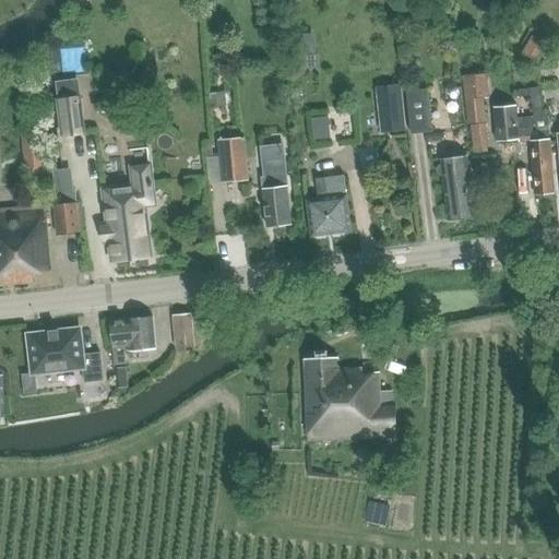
[(314,34),(298,34),(300,70),(318,69),(317,55),(316,55),(314,34)]
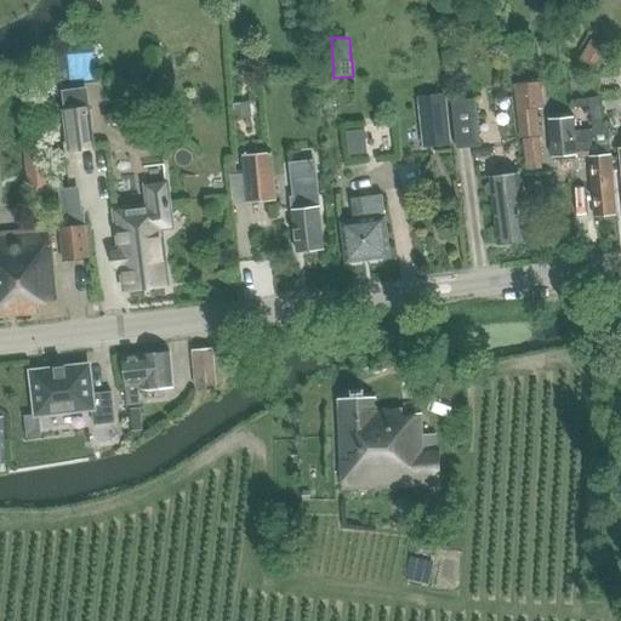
[(83,74),(85,97),(96,96),(95,74),(83,74)]
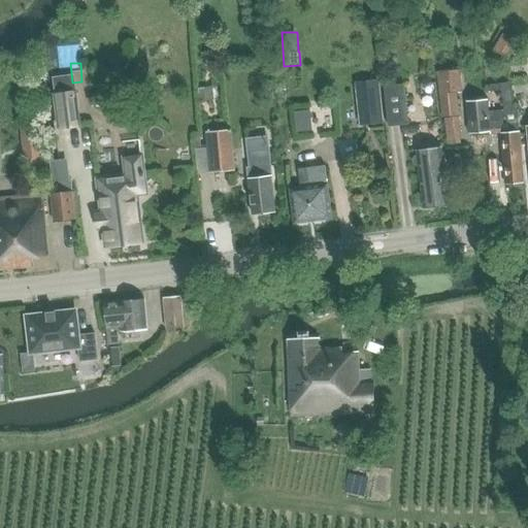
[(459,70),(438,72),(440,93),(456,92),(461,92),(459,70)]
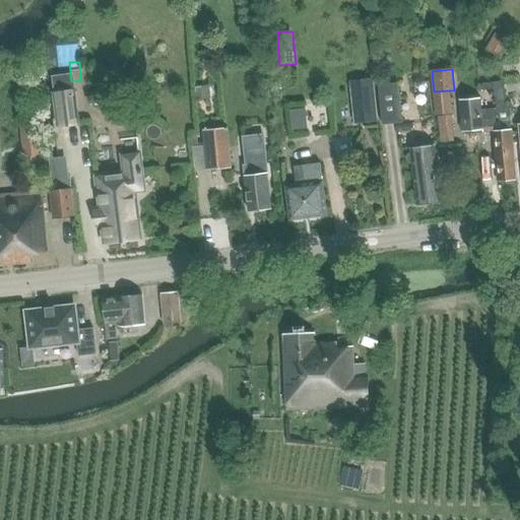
[(373,78),(349,81),(354,124),(378,121),(373,78)]
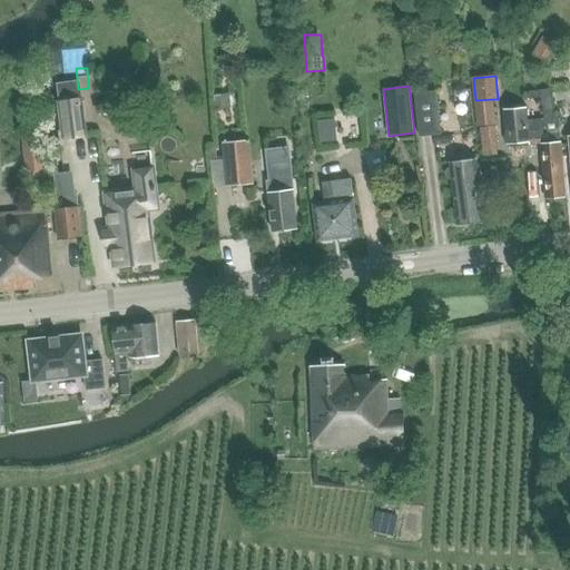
[(414,94),(420,139),(440,137),(434,91),(414,94)]
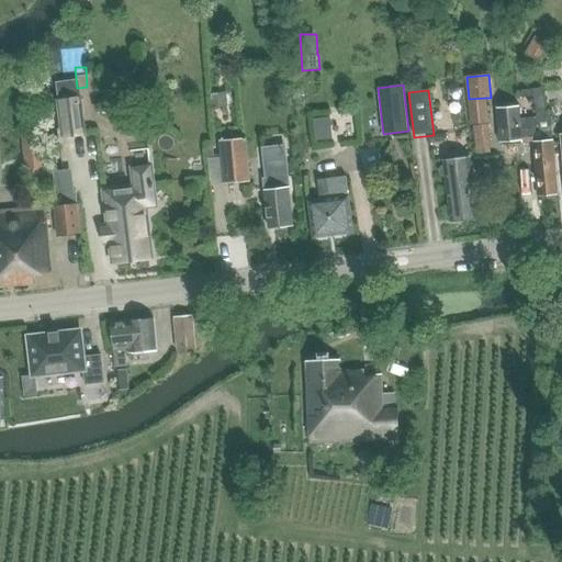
[(487,122),(485,98),(469,99),(471,124),(487,122)]
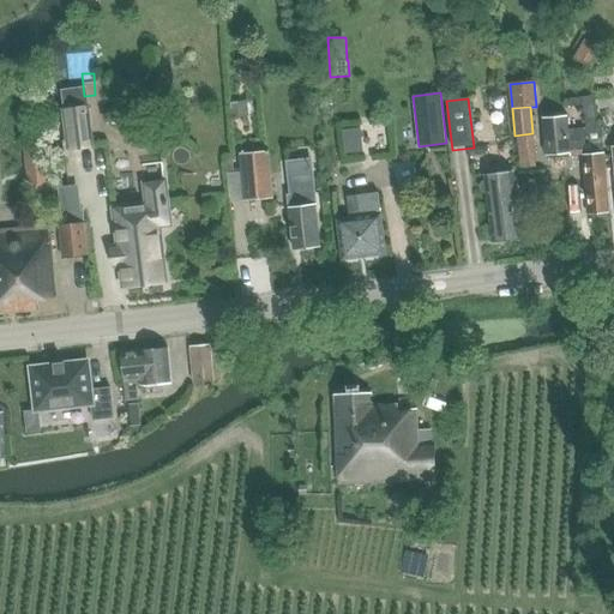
[(88,108),(65,112),(68,148),(92,145),(88,108)]
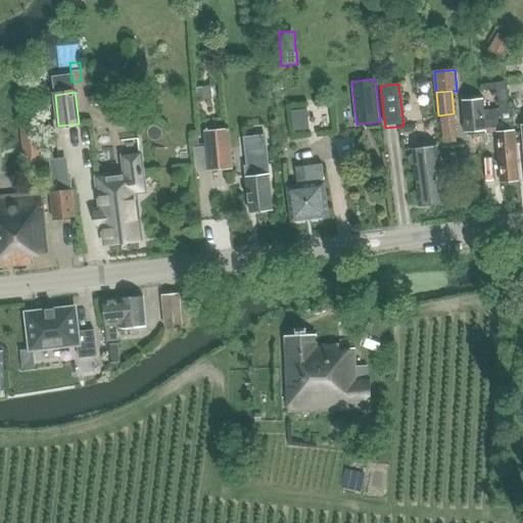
[(486,129),(484,109),(483,100),(463,102),(465,131),(486,129)]
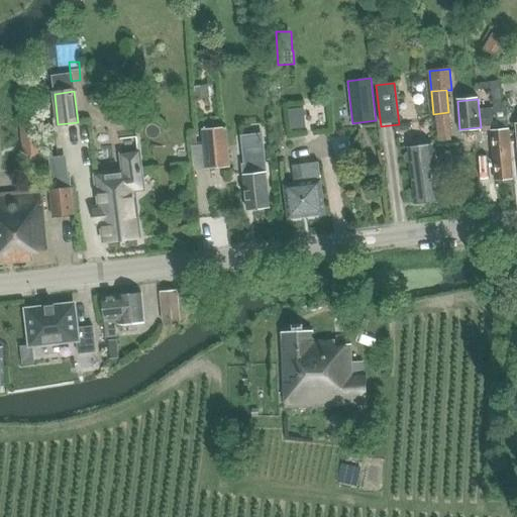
[(481,131),(491,130),(496,180),(513,178),(507,107),(479,108),(481,127),(481,131)]
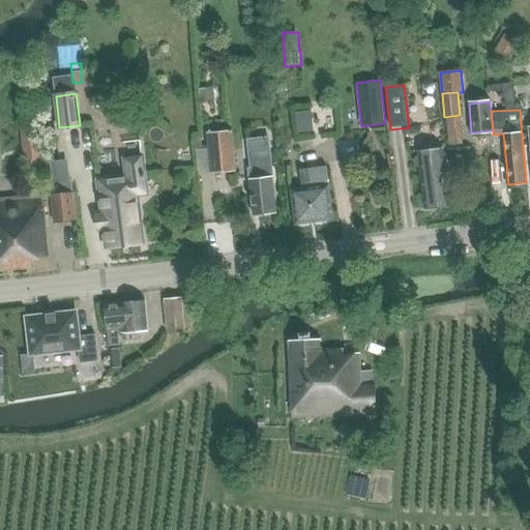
[(296,137),(339,136),(339,117),(296,119),(296,137)]
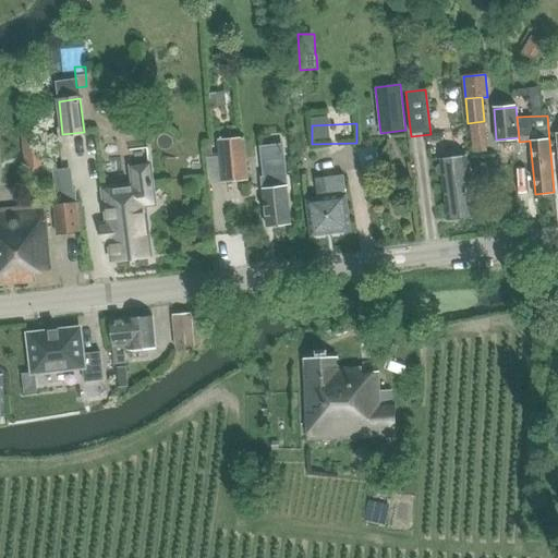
[(20,135),(27,161),(38,158),(32,132),(20,135)]
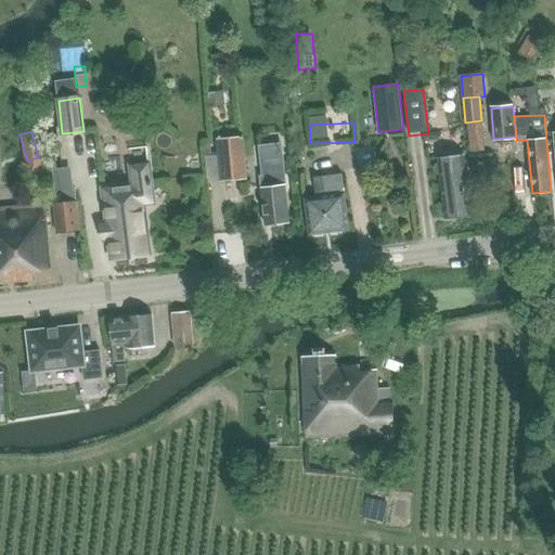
[(206,156),(208,182),(221,181),(247,179),(243,137),(217,139),(219,155),(206,156)]
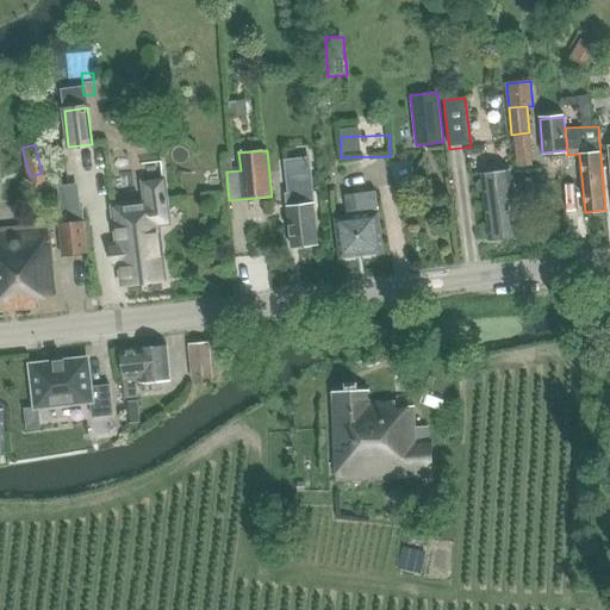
[(309,159),(286,161),(290,194),(286,194),(292,247),(318,244),(312,191),(309,159)]
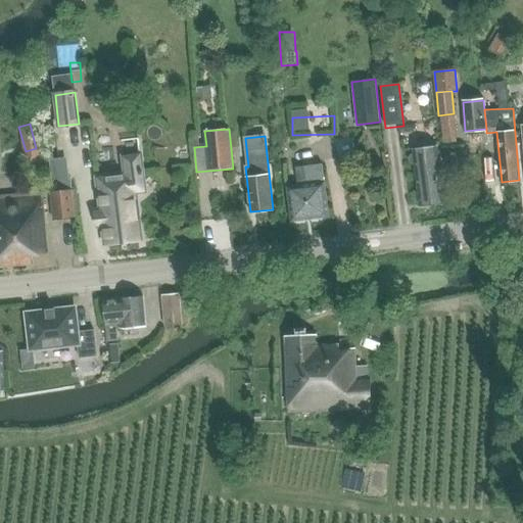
[(420,205),(443,202),(436,146),(413,149),(414,154),(411,155),(410,158),(410,161),(412,163),(415,163),(420,205)]
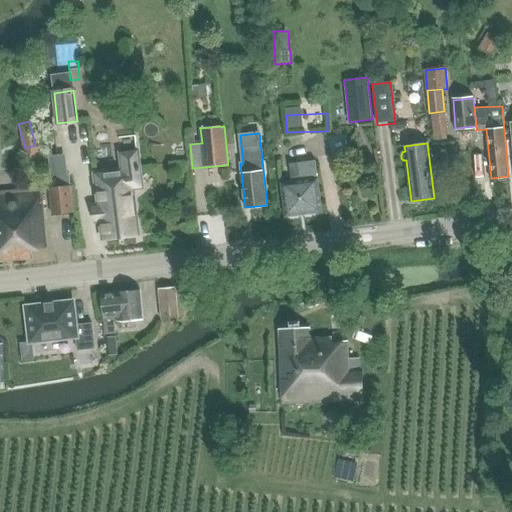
[(41,148),(23,150),(24,163),(42,161),(41,148)]
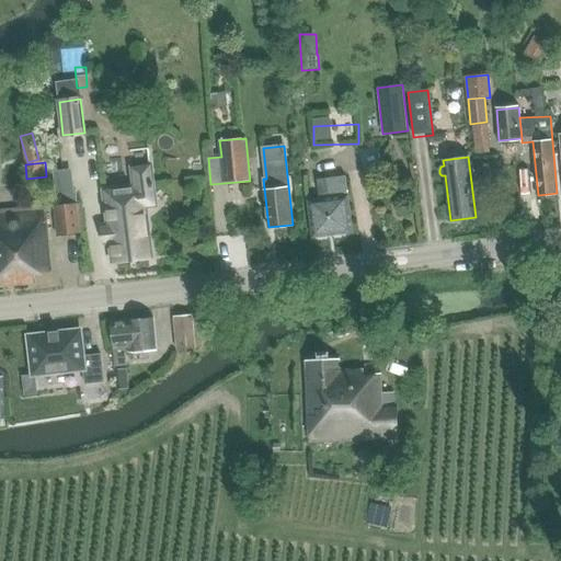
[(107,222),(100,224),(101,228),(103,228),(104,241),(102,241),(103,245),(111,244),(113,262),(151,256),(146,206),(153,205),(153,206),(156,205),(156,204),(153,187),(153,183),(152,183),(150,167),(151,167),(151,164),(150,164),(150,165),(135,168),(135,167),(133,168),(136,186),(103,191),(107,222)]
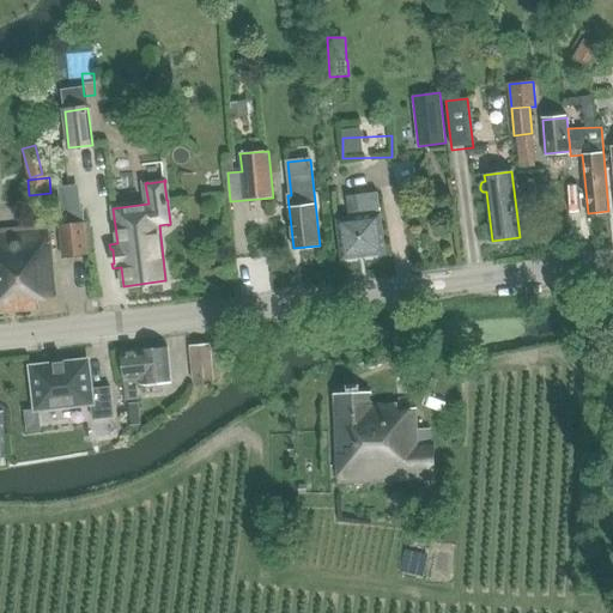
[(78,211),(76,184),(58,187),(61,212),(78,211)]
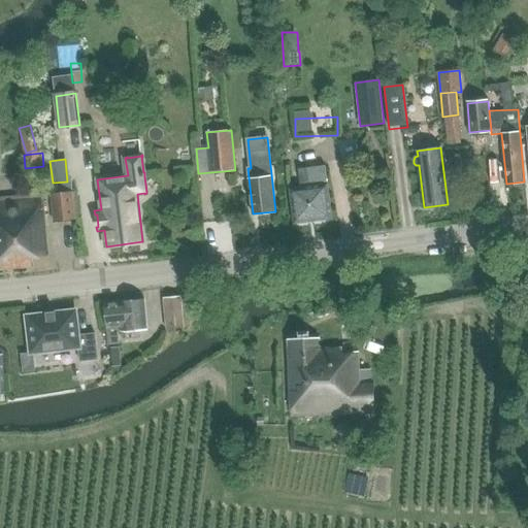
[(300,187),(290,189),(294,224),(332,219),(328,184),(325,166),(298,169),(300,187)]
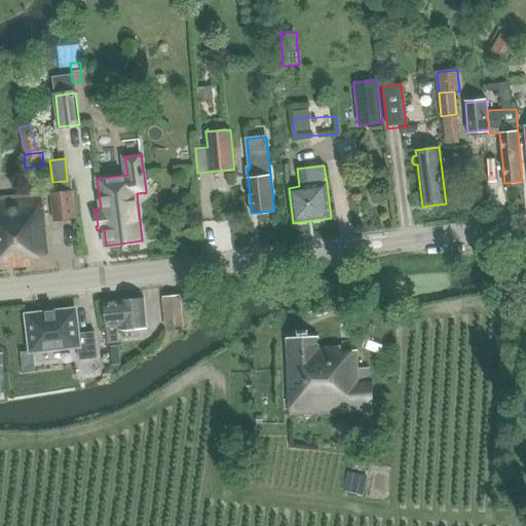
[(72,190),(51,192),(54,221),(75,219),(72,190)]
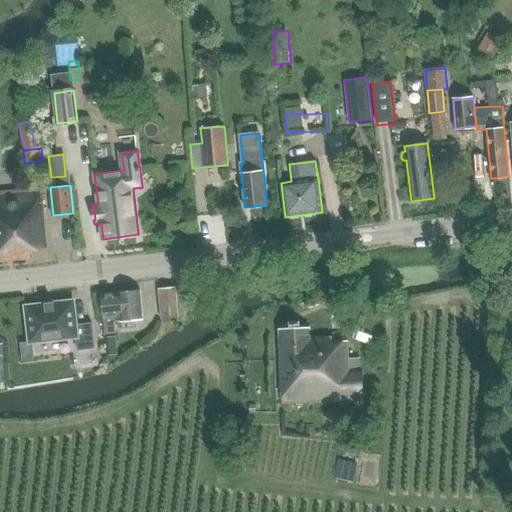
[(0,260),(32,258),(31,249),(47,247),(41,188),(0,191),(0,260)]
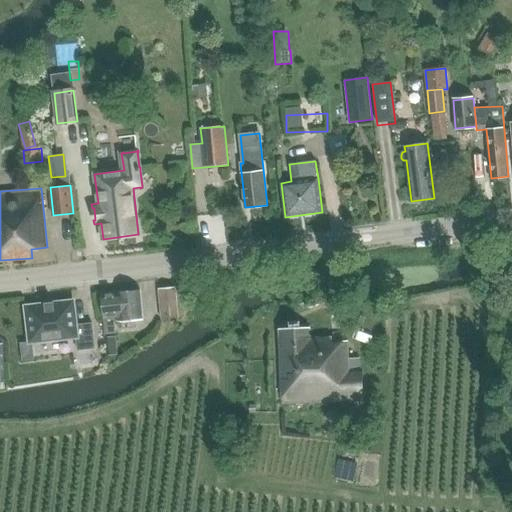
[(175,287),(159,288),(162,317),(178,316),(175,287)]
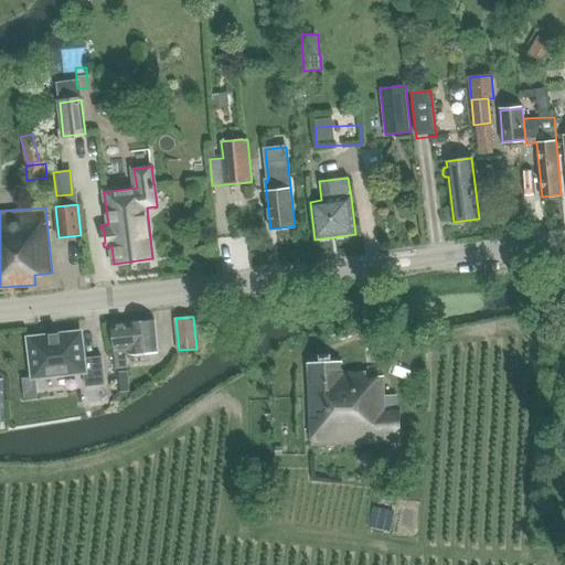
[(147,358),(146,352),(155,351),(151,319),(112,323),(114,349),(115,349),(117,366),(126,365),(125,353),(131,352),(131,354),(138,353),(139,358),(147,358)]
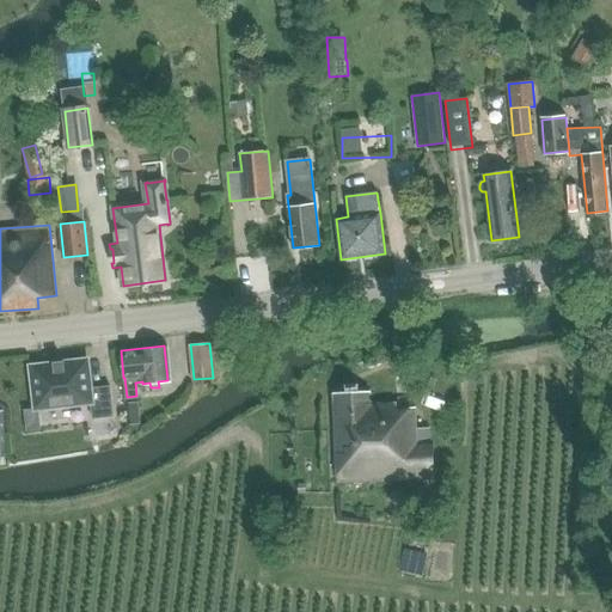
[(35,407),(91,401),(92,417),(114,415),(110,385),(91,386),(89,359),(31,363),(35,407)]
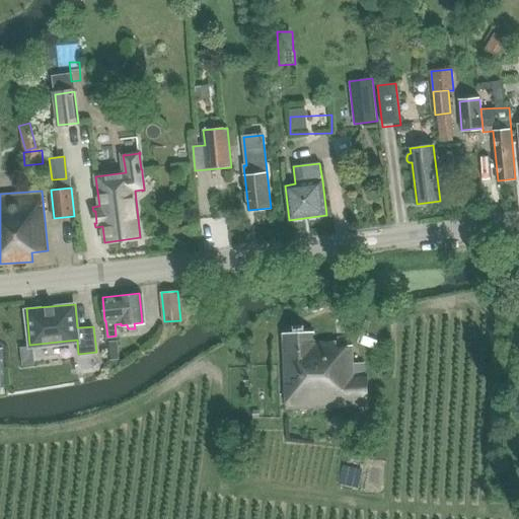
[(282,332),(285,408),(366,404),(365,375),(363,375),(362,362),(352,363),(351,344),(335,345),(335,341),(313,342),(313,331),(282,332)]
